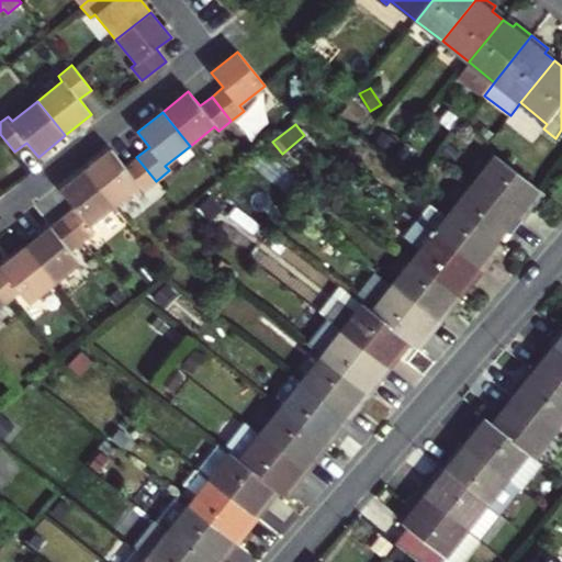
[(382,132),(377,143),(393,152),(400,142),(382,132)]
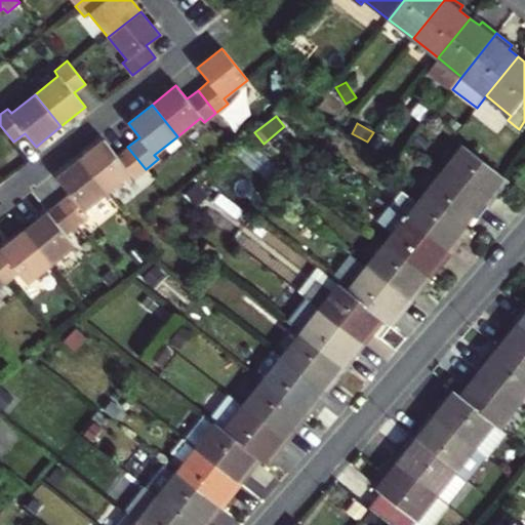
[(104,138),(80,158),(107,193),(129,174),(133,178),(146,169),(127,147),(117,156),(104,138)]
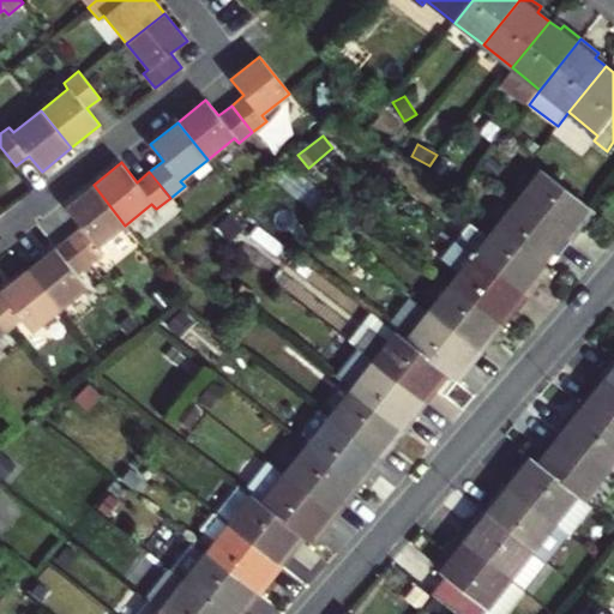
[(582,218),(591,208),(543,169),(519,198),(572,239),(587,222),(582,218)]
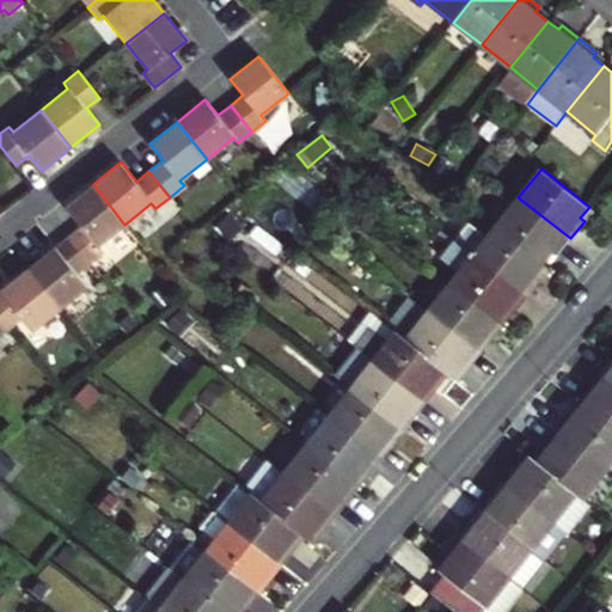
[(80,225),(97,246),(124,225),(93,184),(66,206),(80,225)]
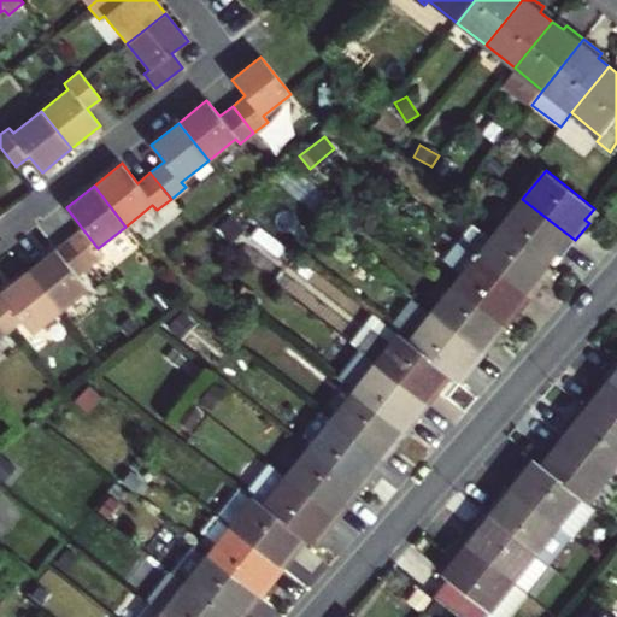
[(522,199),(500,228),(547,266),(557,254),(560,258),(575,240),(522,199)]
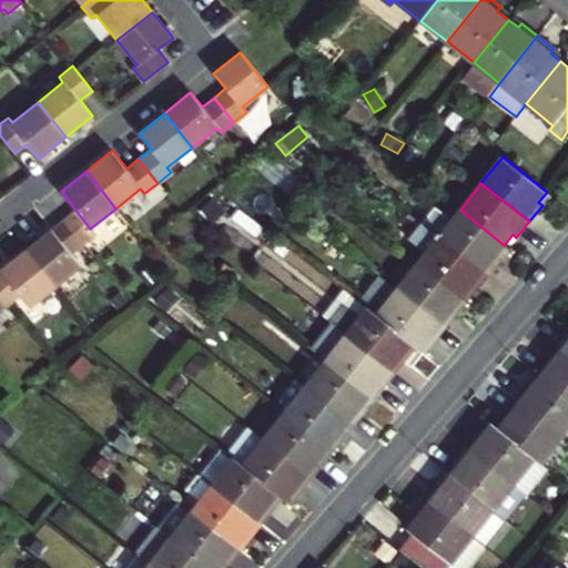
[(504,245),(460,210),(453,219),(435,205),(423,222),(487,274),(500,259),(496,254),(504,245)]
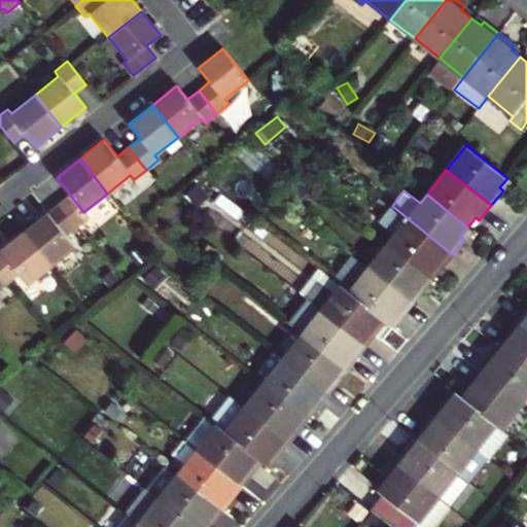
[(24,231),(53,264),(72,246),(64,236),(88,216),(83,212),(69,194),(24,231)]
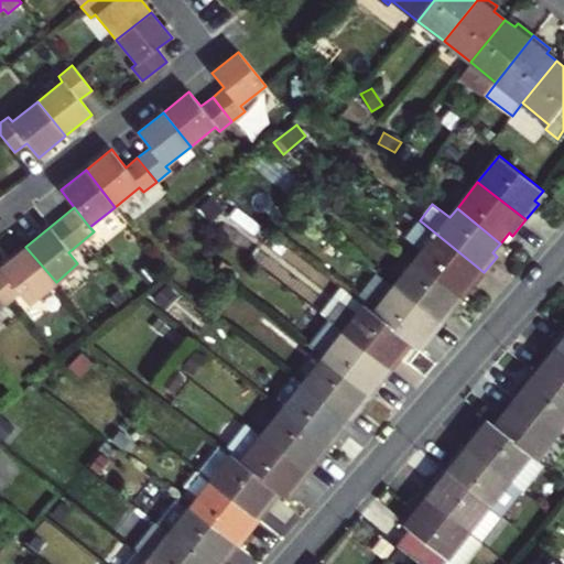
[(288,216),(278,229),(291,240),(302,227),(288,216)]
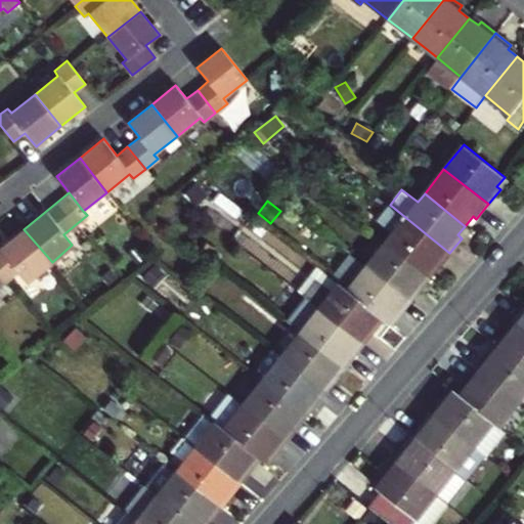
[(438,268),(449,253),(390,205),(378,220),(393,233),(386,243),(427,274),(435,265),(438,268)]
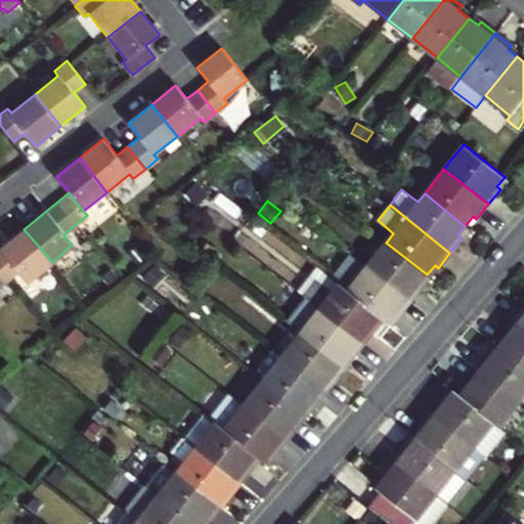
[(24,229),(0,248),(0,270),(7,279),(19,269),(29,281),(52,262),(24,229)]
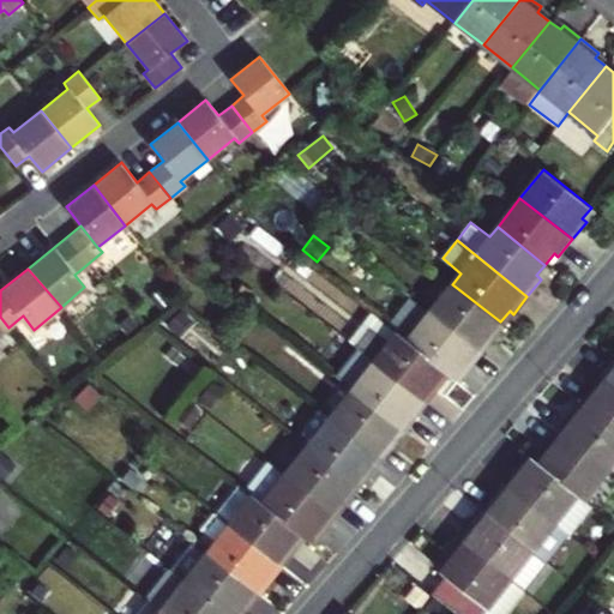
[(429,312),(482,353),(497,335),(492,332),(500,321),(452,284),(429,312)]
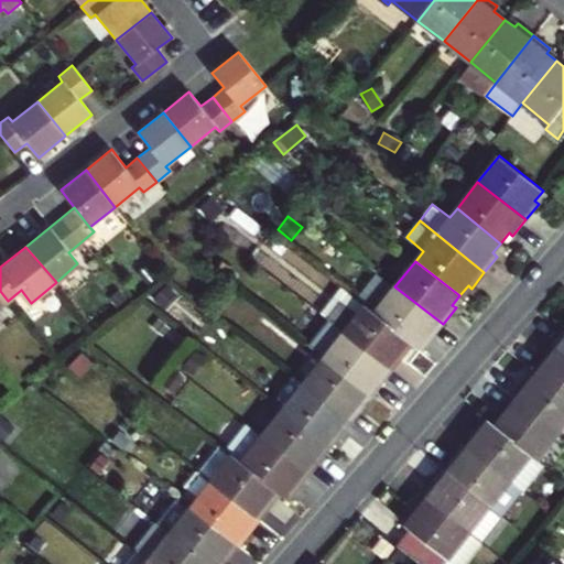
[(377,305),(394,282),(382,273),(365,296),(377,305)]
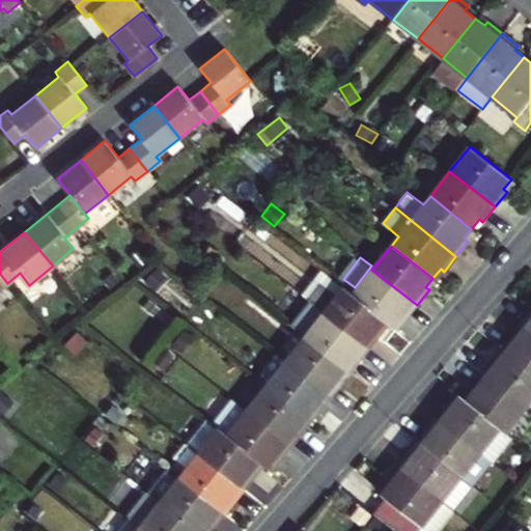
[(404,319),(417,305),(371,270),(352,295),(385,320),(394,327),(401,317),(404,319)]
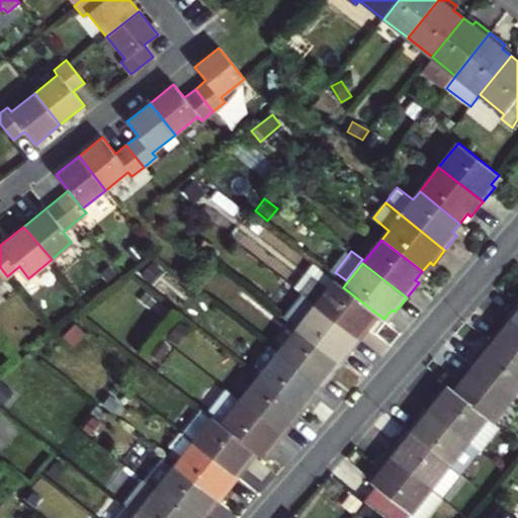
[(316,305),(359,340),(371,325),(367,323),(375,313),(343,287),(335,280),(329,287),(312,274),(299,291),(316,305)]
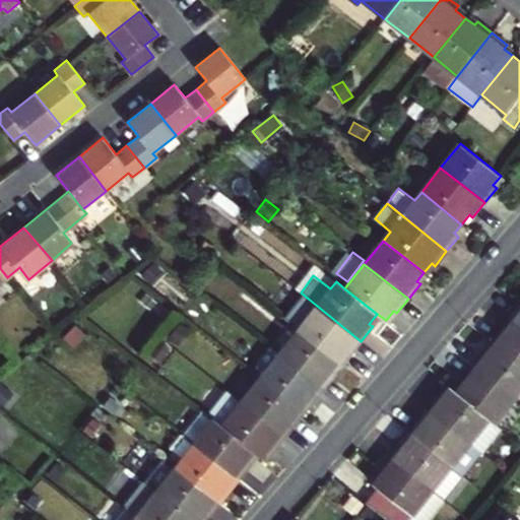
[(519,305),(511,318),(519,324),(519,305)]
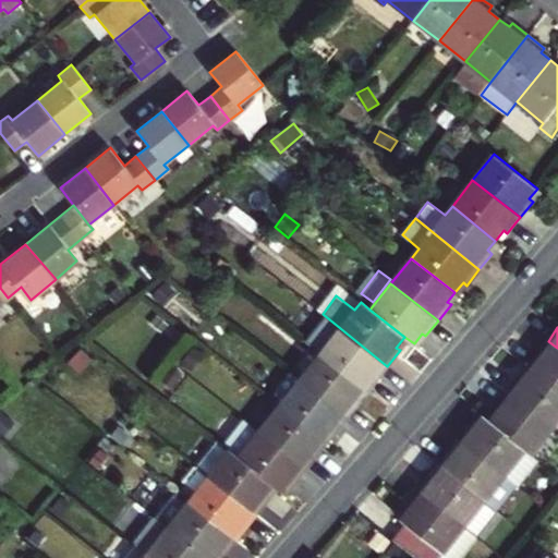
[(376,380),(387,366),(340,328),(320,353),(364,388),(372,378),(376,380)]
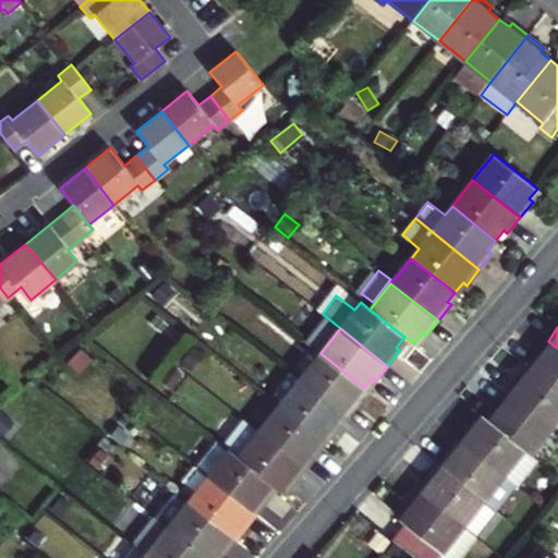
[(557,389),(557,348),(548,341),(535,356),(538,360),(532,368),(557,389)]
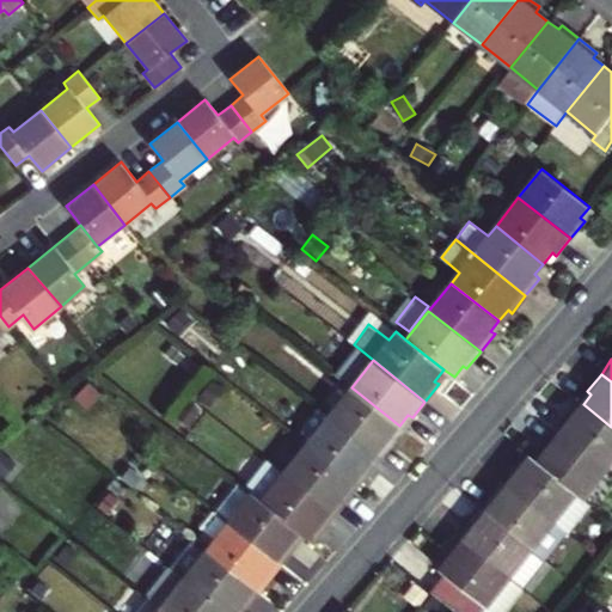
[(216,381),(204,397),(212,402),(224,387),(216,381)]
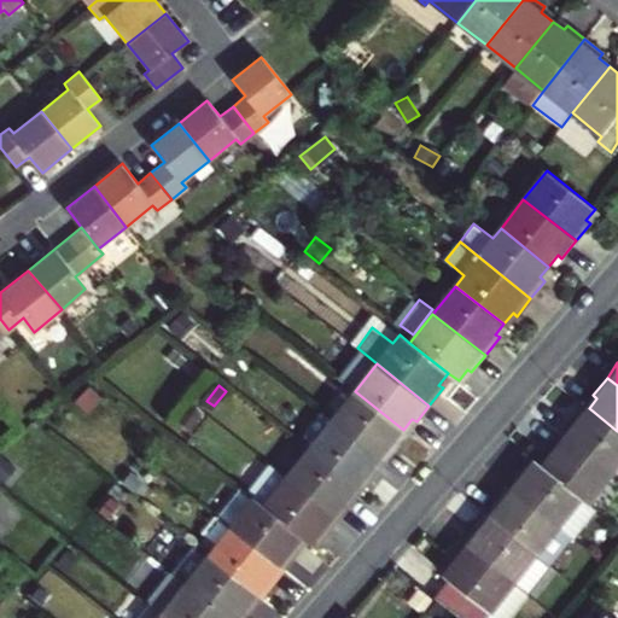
[(91,386),(76,400),(88,410),(103,397),(91,386)]
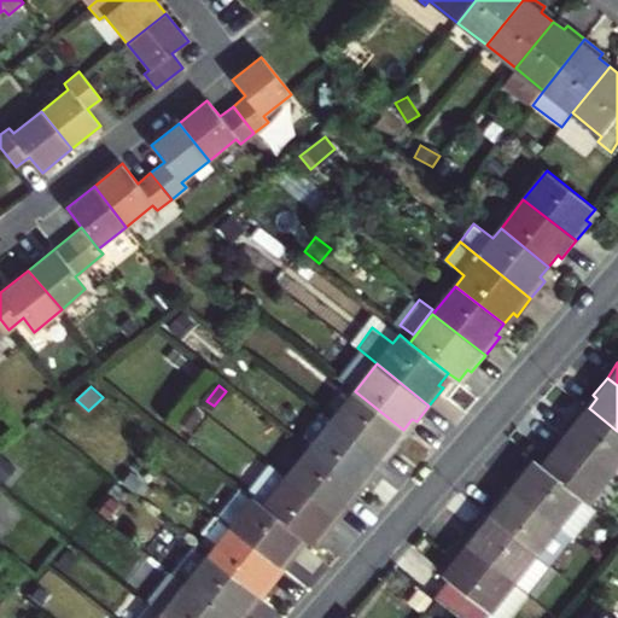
[(403,430),(355,391),(332,420),(385,462),(398,444),(394,441),(403,430)]
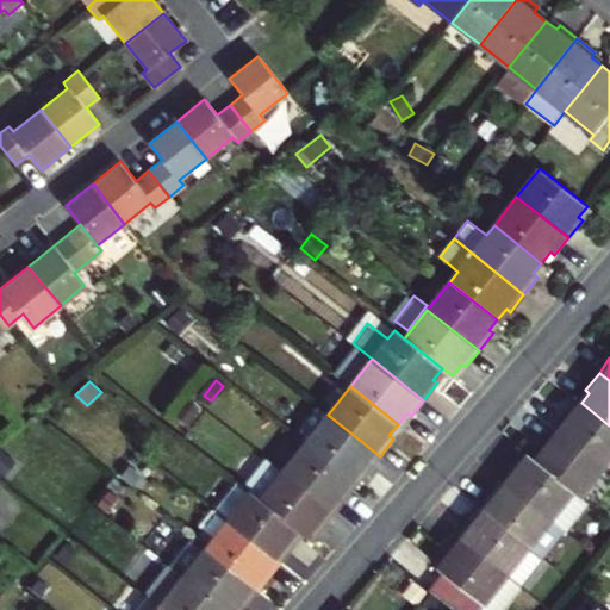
[(187,427),(200,409),(188,399),(174,416),(187,427)]
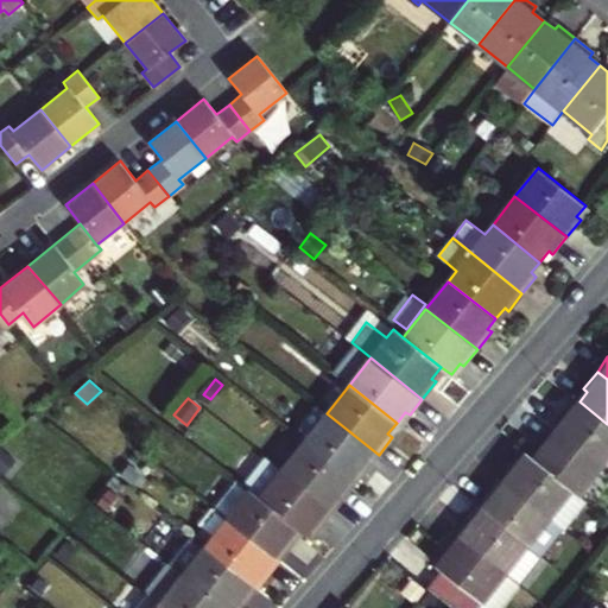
[(552,426),(603,467),(607,461),(607,424),(580,401),(570,413),(565,410),(552,426)]
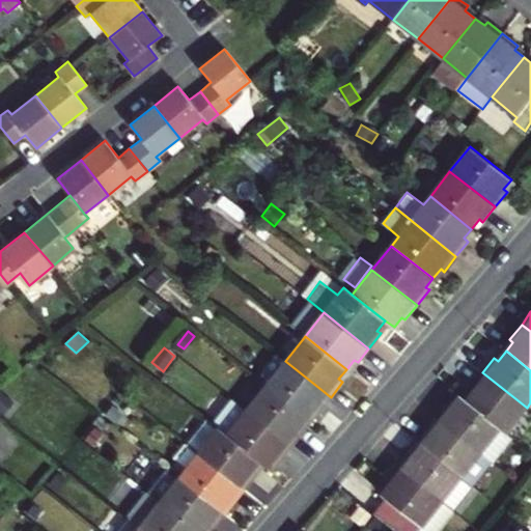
[(318,412),(331,397),(285,361),(266,386),(307,419),(315,409),(318,412)]
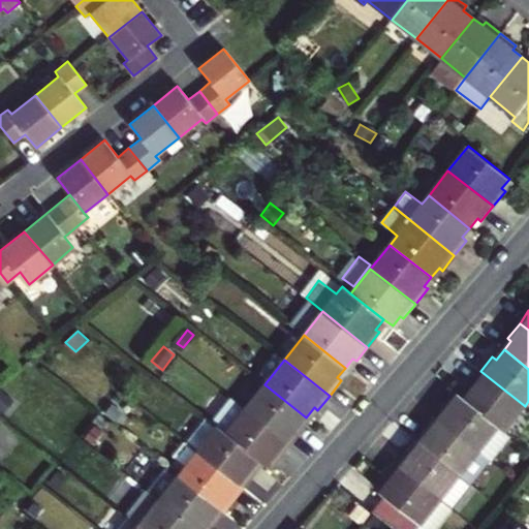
[(505,431),(525,406),(480,371),(468,387),(471,390),(465,399),(499,427),(505,431)]
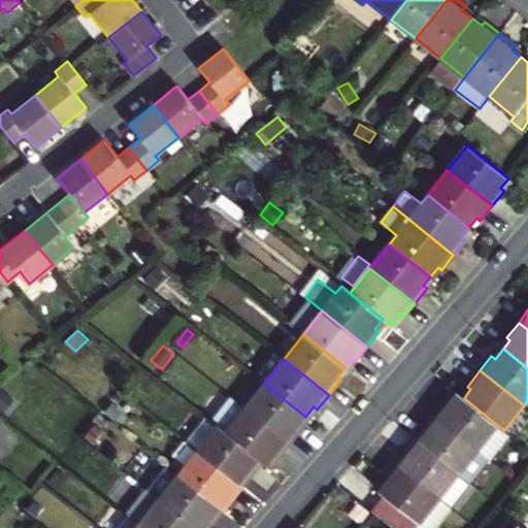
[(305,417),(264,384),(244,407),(290,443),(301,428),(298,426),(305,417)]
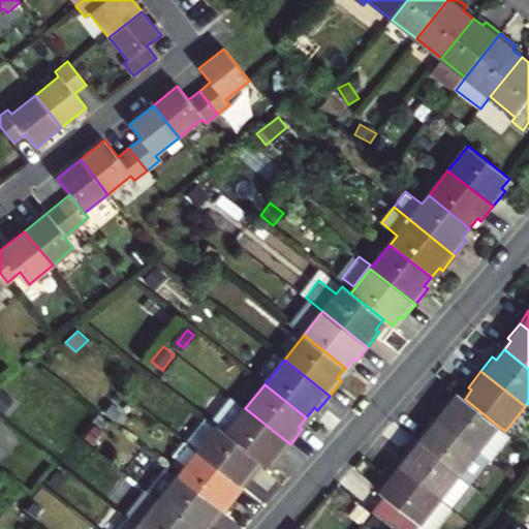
[(0,387),(0,409),(12,399),(1,386),(0,387)]
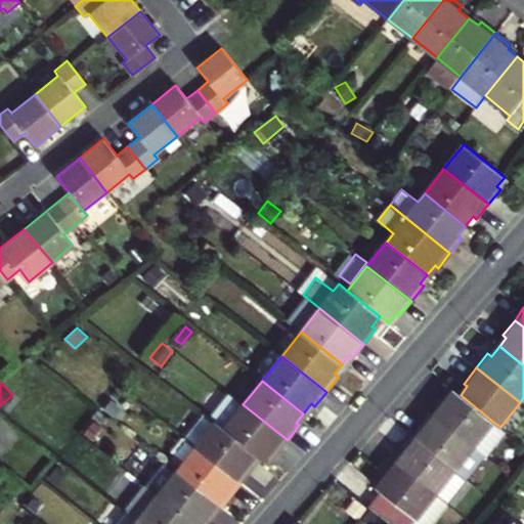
[(442,397),(431,411),(475,446),(494,423),(461,395),(453,390),(446,399),(442,397)]
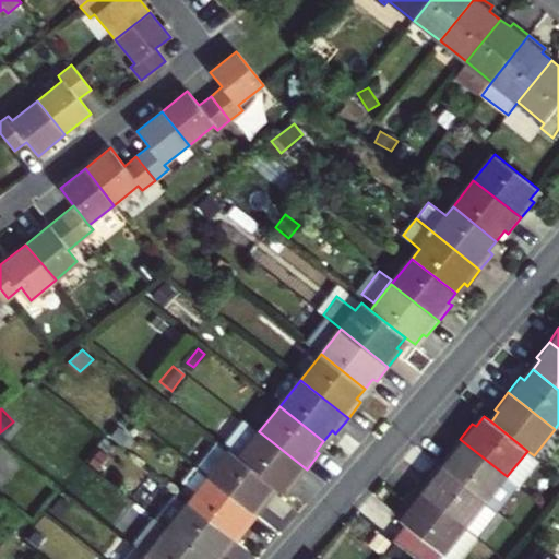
[(225,448),(272,486),(282,492),(285,488),(289,491),(307,470),(259,431),(246,421),(225,448)]
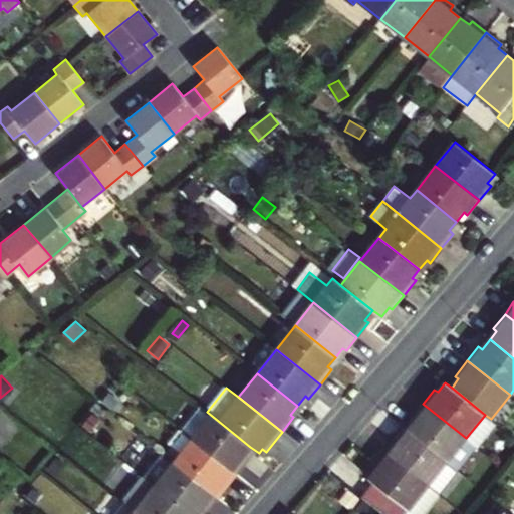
[(466,438),(423,404),(411,419),(414,422),(408,430),(455,467),(474,444),(466,438)]
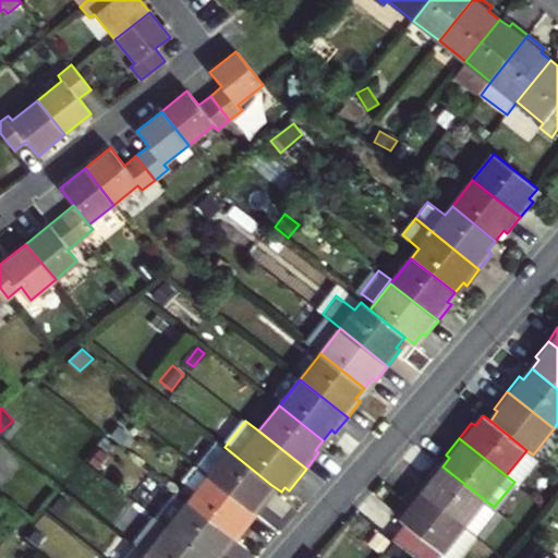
[(271,485),(225,447),(217,441),(197,466),(209,476),(256,513),(268,499),(264,496),(271,485)]
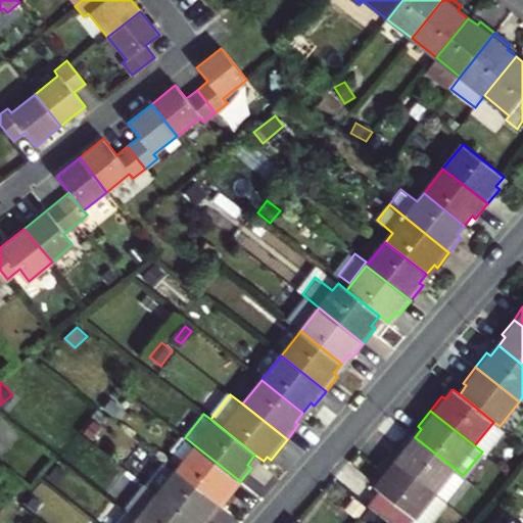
[(493,422),(474,445),(482,452),(484,454),(504,430),(500,426),(493,422)]
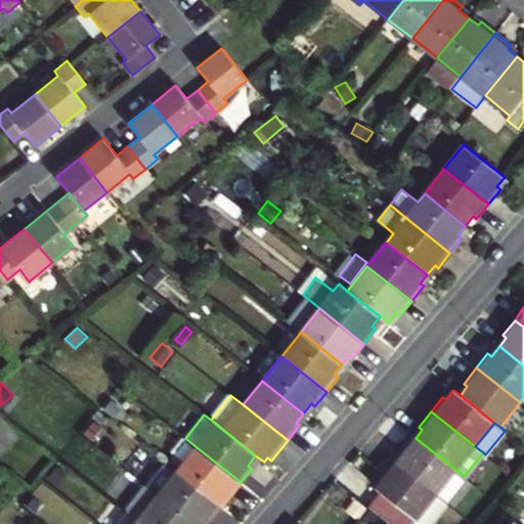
[(464,476),(416,438),(408,447),(404,445),(392,460),(436,495),(447,504),(467,479),(464,476)]
